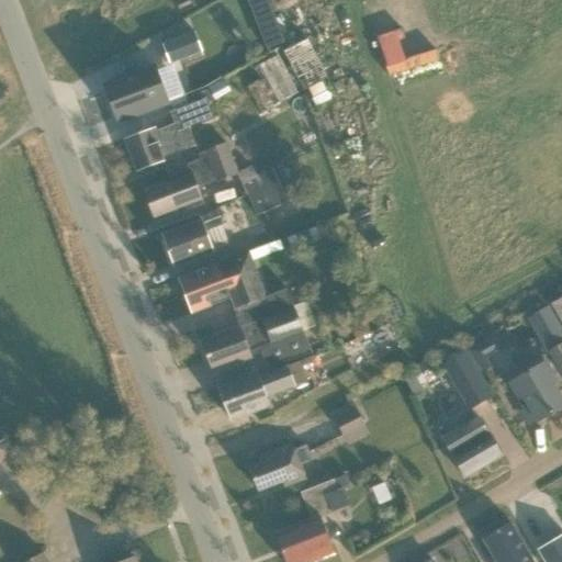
[(277,22),(260,27),(268,47),(284,41),(277,22)]
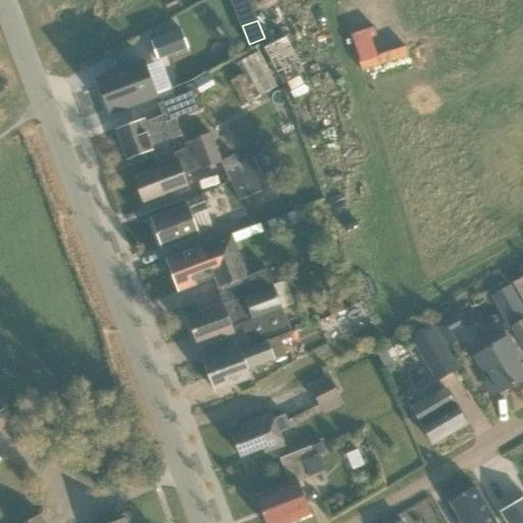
[(151,42),(158,60),(189,49),(182,31),(151,42)]
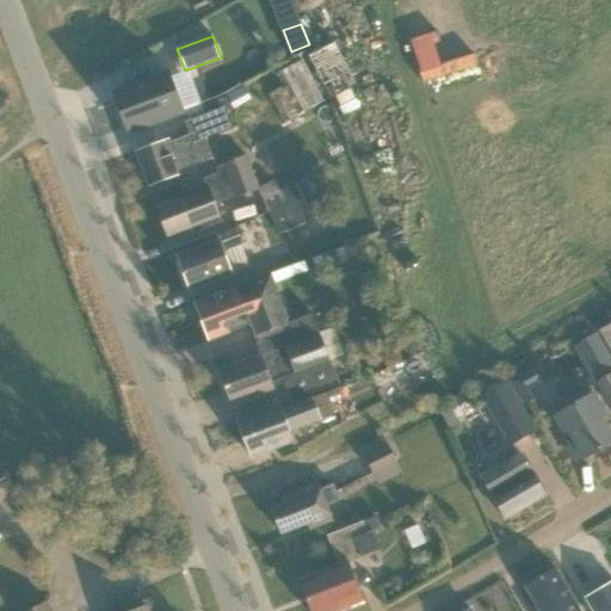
[(334,42),(308,55),(329,97),(356,85),(334,42)]
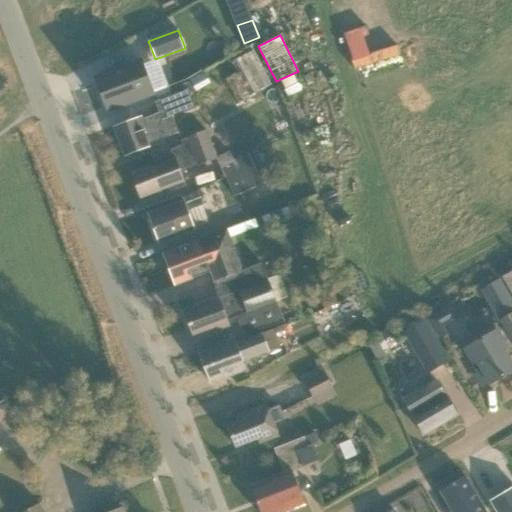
[(271,83),(266,73),(253,49),(230,61),(237,72),(226,78),(238,101),(271,83)]
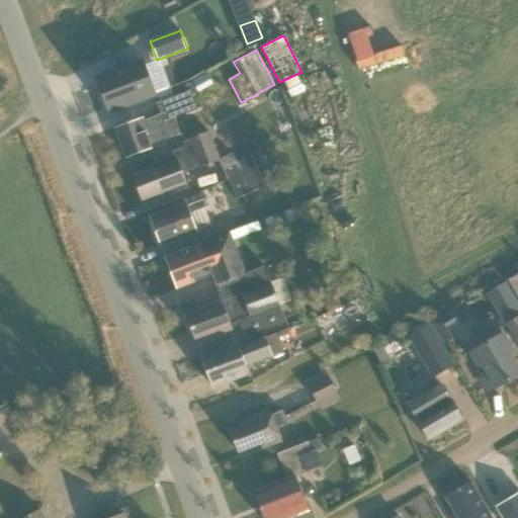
[(143,61),(96,79),(103,97),(108,111),(128,104),(155,94),(143,61)]
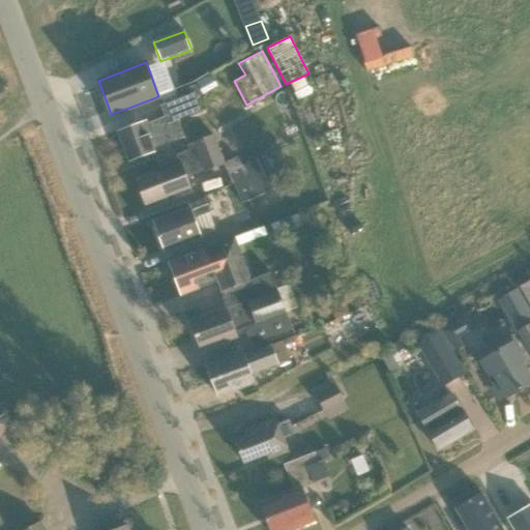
[(185,136),(178,117),(201,110),(196,96),(216,85),(210,74),(195,82),(196,84),(174,92),(176,98),(160,105),(165,116),(147,122),(146,120),(118,130),(129,160),(154,151),(153,148),(185,136)]
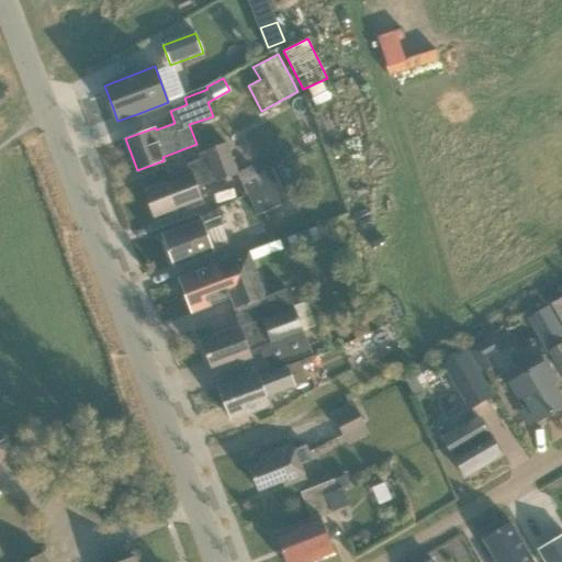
[(177,208),(179,212),(204,202),(199,188),(238,172),(226,143),(199,153),(201,157),(188,163),(190,168),(169,177),(170,180),(144,190),(154,216),(177,208)]
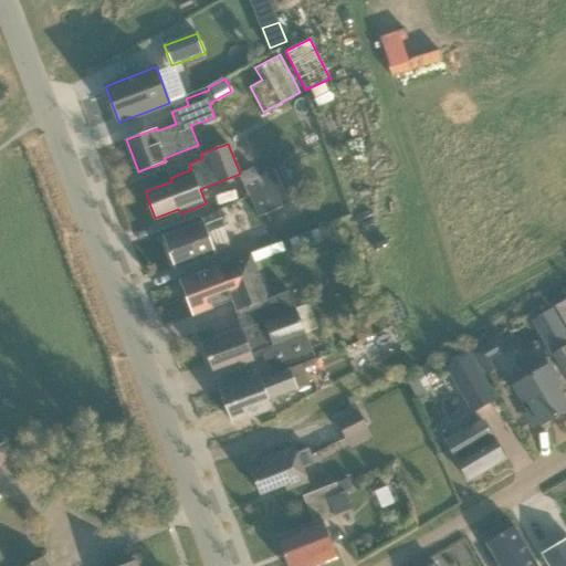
[(244,186),(259,178),(253,167),(239,175),(244,186)]
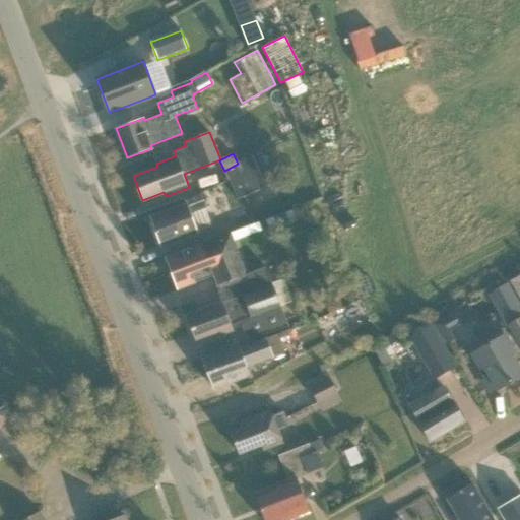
[(238,164),(224,171),(240,198),(258,189),(253,178),(265,172),(256,154),(238,164)]
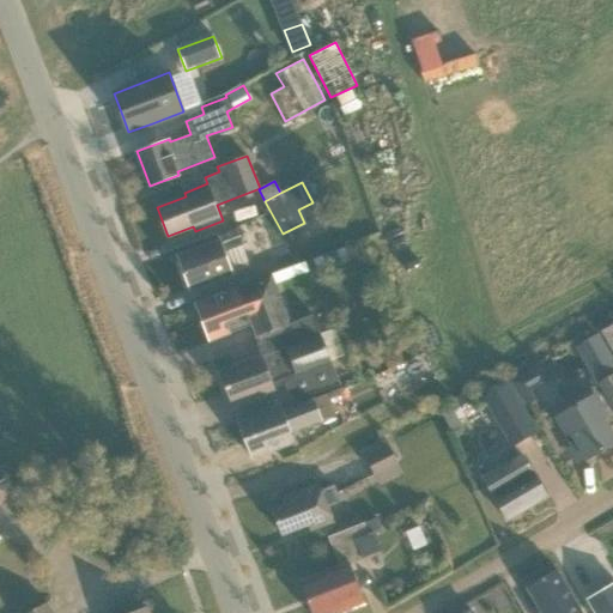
[(190,289),(232,272),(224,252),(243,244),(236,229),(218,236),(219,240),(177,256),(190,289)]
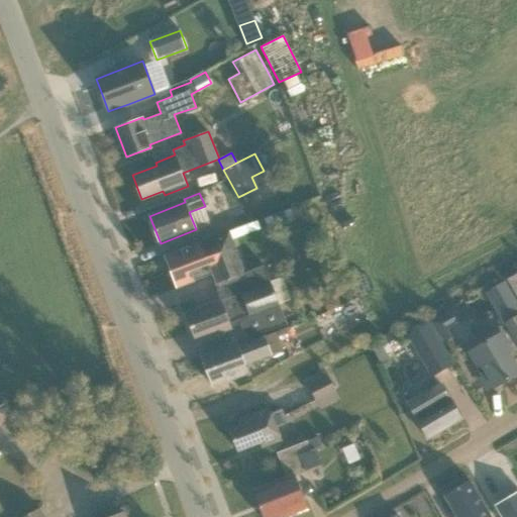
[(229,230),(232,239),(261,229),(257,220),(229,230)]
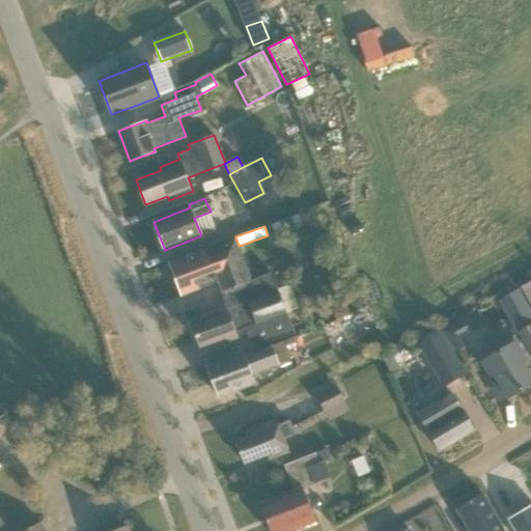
[(218,260),(174,277),(182,295),(219,281),(223,290),(252,279),(239,246),(235,236),(220,243),(220,244),(221,244),(224,253),(218,260)]
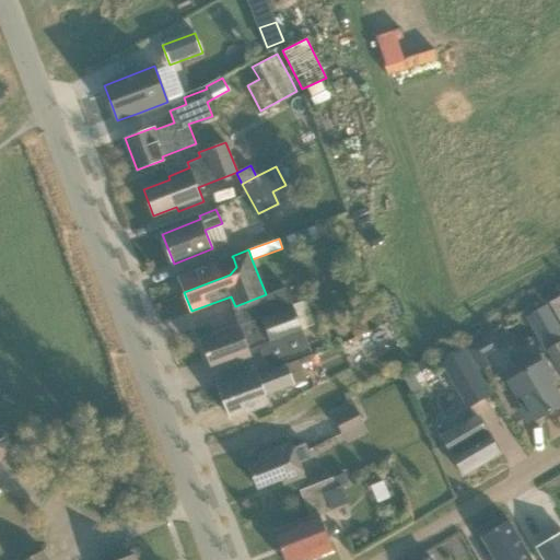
[(178,278),(184,292),(230,275),(236,267),(233,257),(232,257),(178,278)]
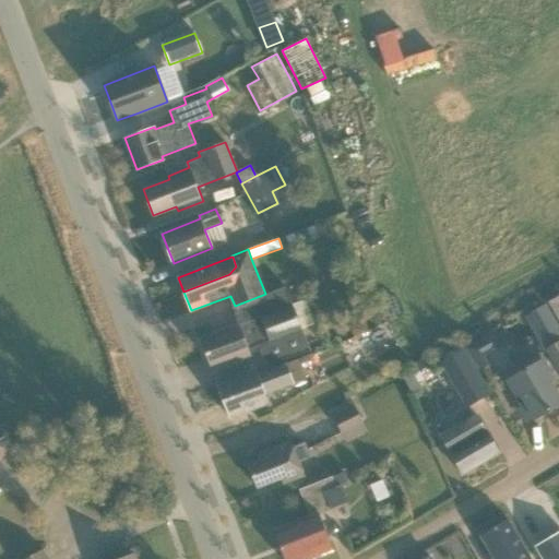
[(285,286),(265,294),(235,306),(232,307),(238,323),(240,331),(263,322),(261,318),(293,306),(285,286)]
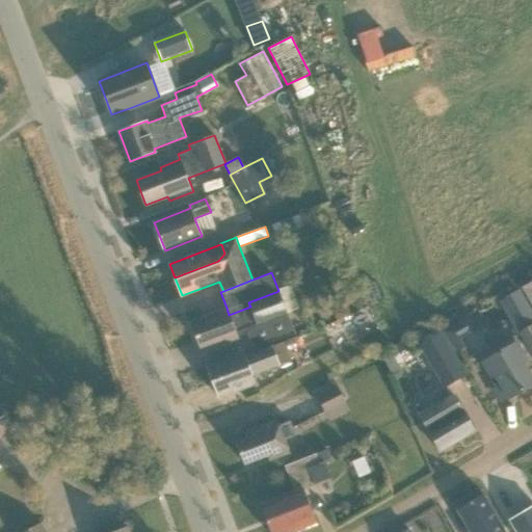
[(531,307),(531,306),(531,281),(521,287),(531,307)]
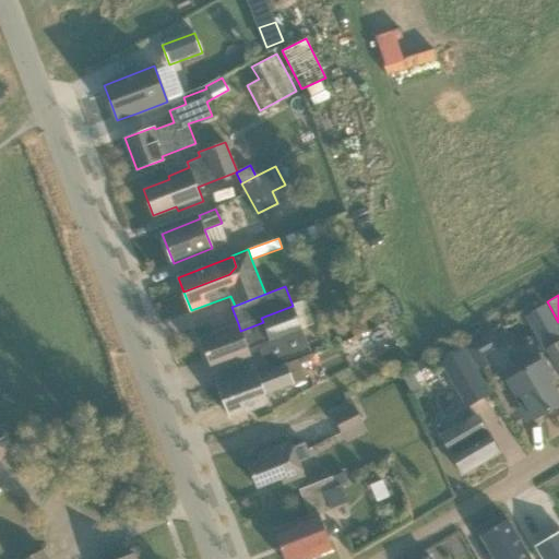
[(309,348),(301,329),(313,323),(305,300),(293,306),(261,318),(263,322),(240,331),(238,323),(200,337),(212,369),(250,354),(248,348),(258,344),(266,366),(309,348)]
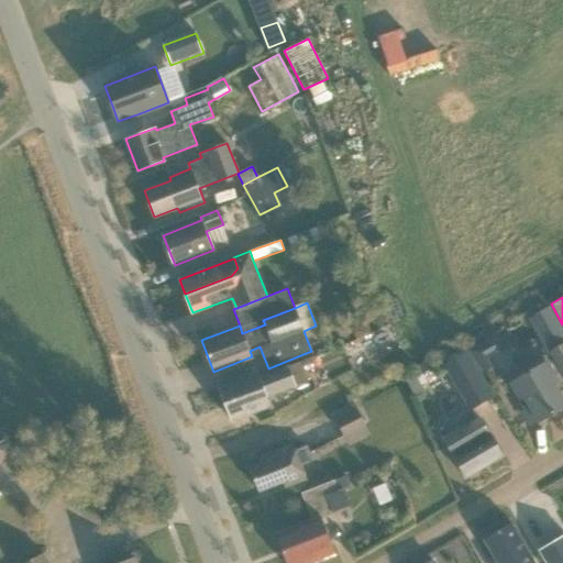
[(548,306),(528,318),(540,337),(559,324),(548,306)]
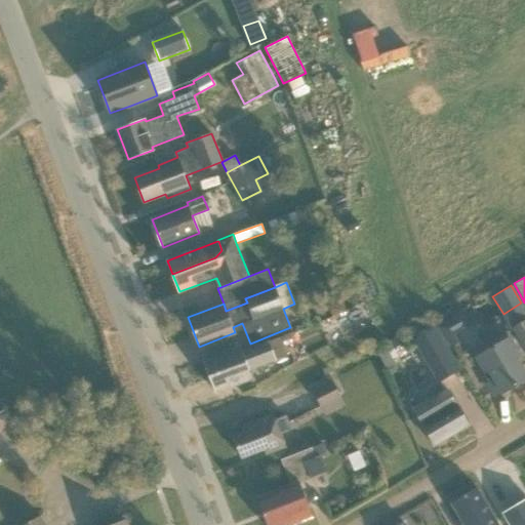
[(524,319),(513,326),(524,348),(524,319)]
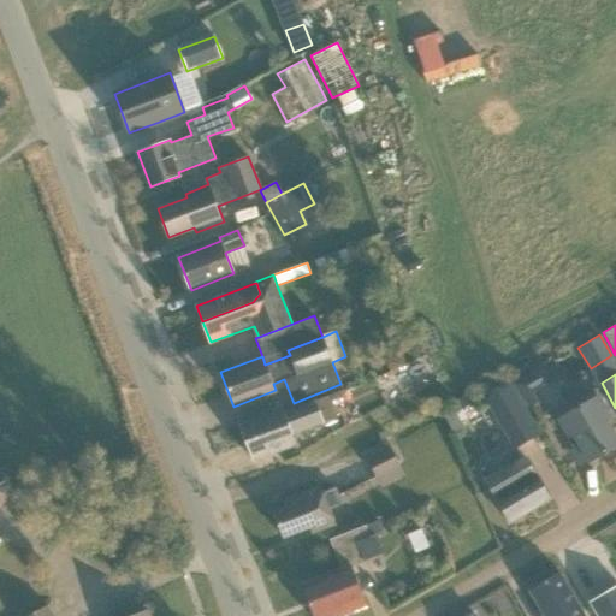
[(540,433),(511,385),(485,401),(514,449),(540,433)]
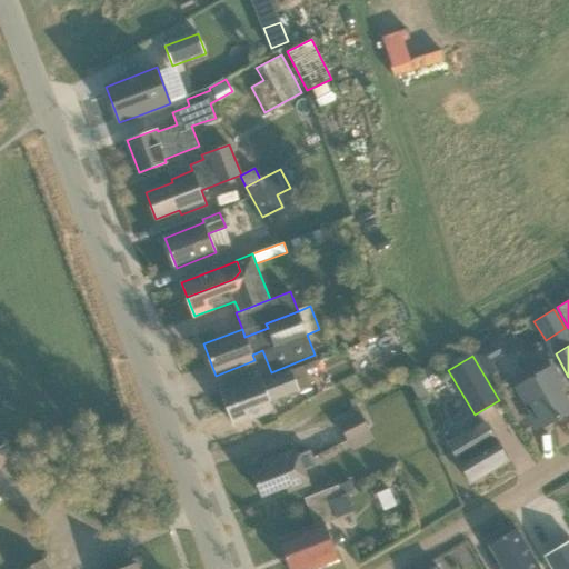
[(526,403),(530,400),(545,426),(568,411),(568,400),(561,388),(565,386),(552,365),(516,386),(526,403)]
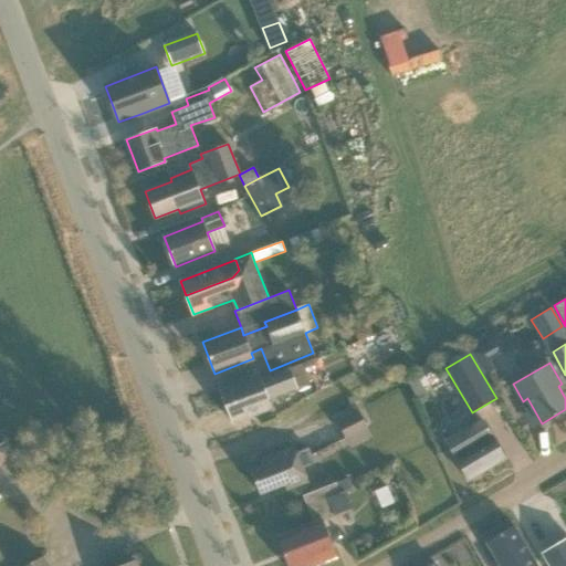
[(308,384),(302,365),(291,368),(290,367),(262,378),(260,373),(220,387),(233,421),(272,407),(269,398),(297,387),(299,388),(308,384)]
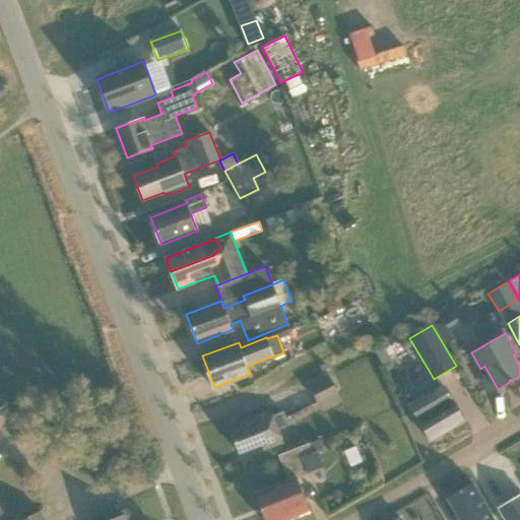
[(382,366),(392,361),(385,346),(375,351),(382,366)]
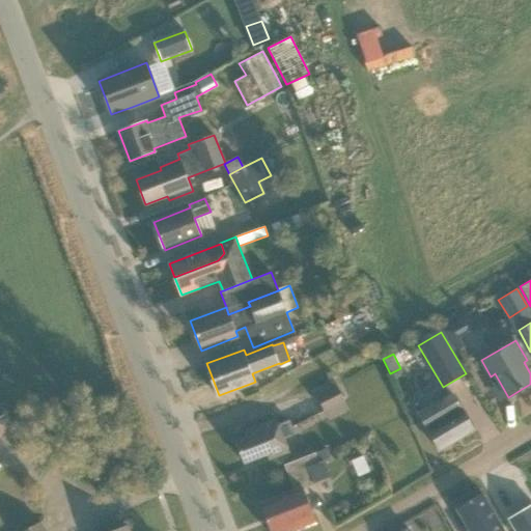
[(316,396),(337,387),(334,379),(313,389),(316,396)]
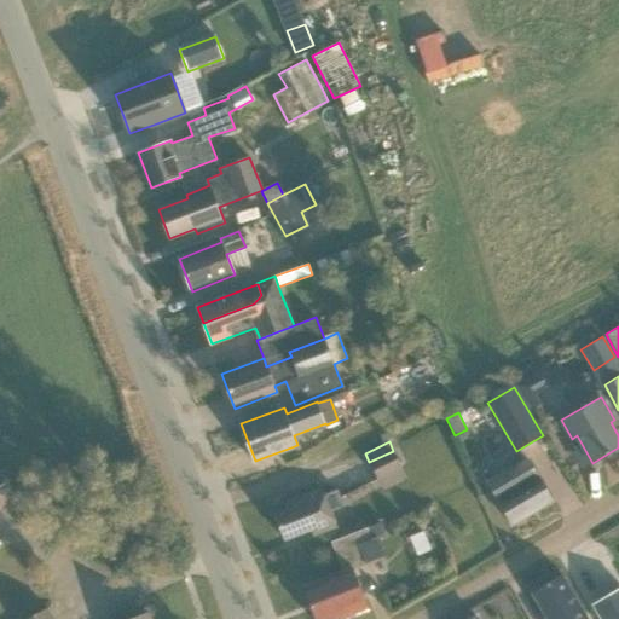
[(369,462),(377,479),(401,467),(393,451),(369,462)]
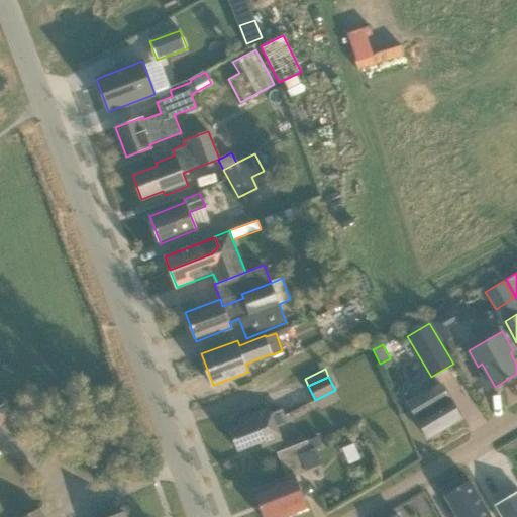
[(408,402),(428,437),(461,418),(440,383),(408,402)]
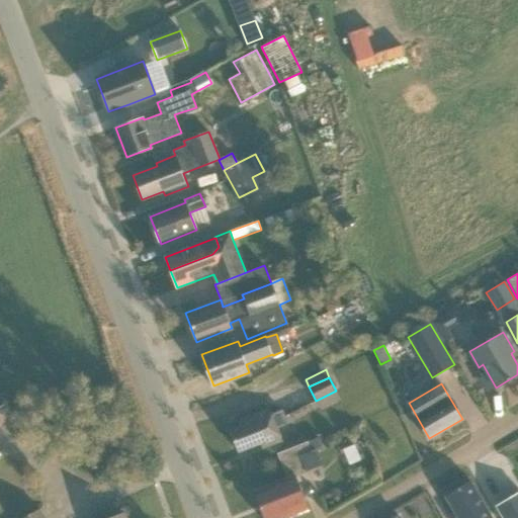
[(0,422),(11,416),(0,396),(0,422)]
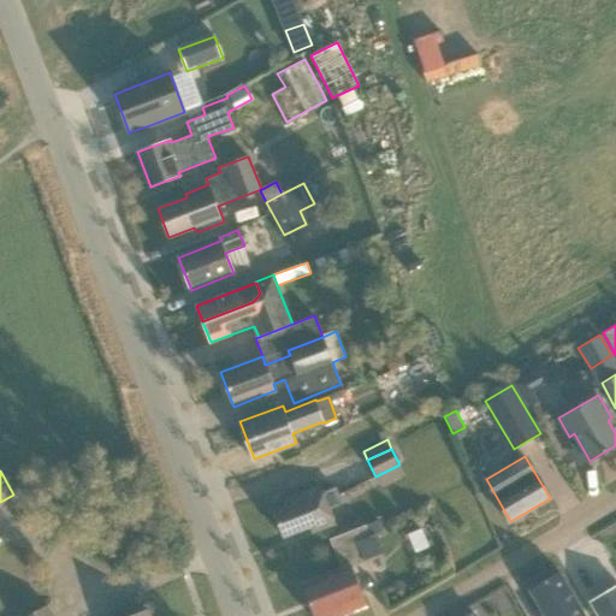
[(333,489),(324,492),(321,485),(284,499),(286,507),(274,510),(284,537),(309,527),(312,532),(336,523),(330,507),(338,503),(333,489)]
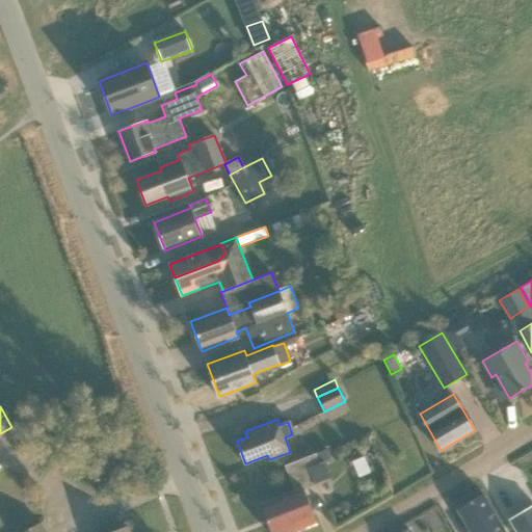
[(294,531),(317,523),(303,487),(329,478),(323,461),(330,458),(326,449),(285,464),(295,491),(261,505),(271,531),(284,531),(290,530),(294,531)]
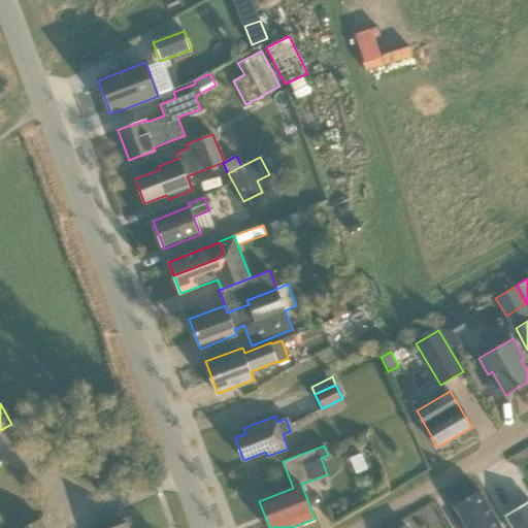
[(463,527),(501,527),(502,527),(480,490),(454,505),(466,526),(463,527)]
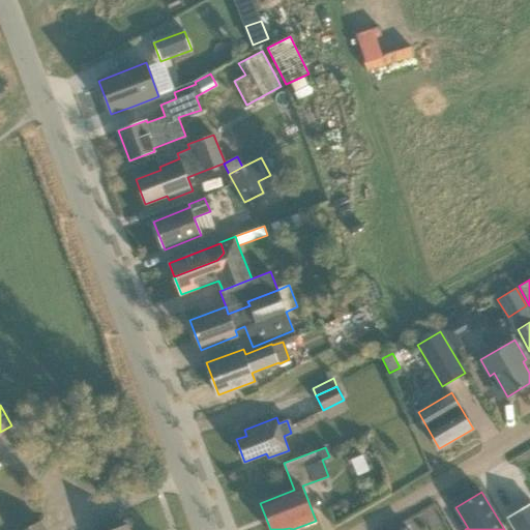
[(529,529),(529,504),(506,519),(513,529),(529,529)]
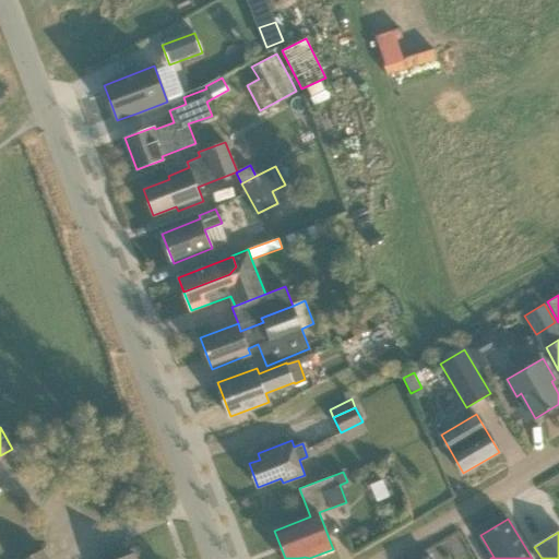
[(25,558),(47,558),(43,549),(25,558)]
